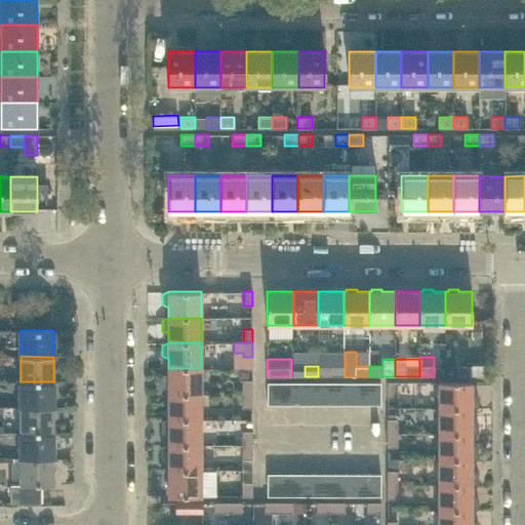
[(318,366),(318,376),(332,376),(332,366),(318,366)]
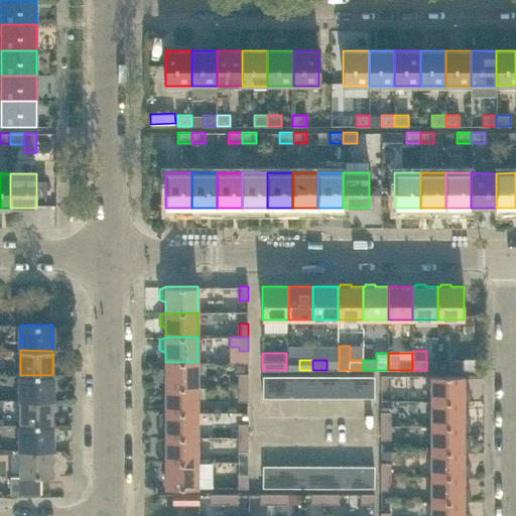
[(464,370),(464,360),(449,360),(449,370),(464,370)]
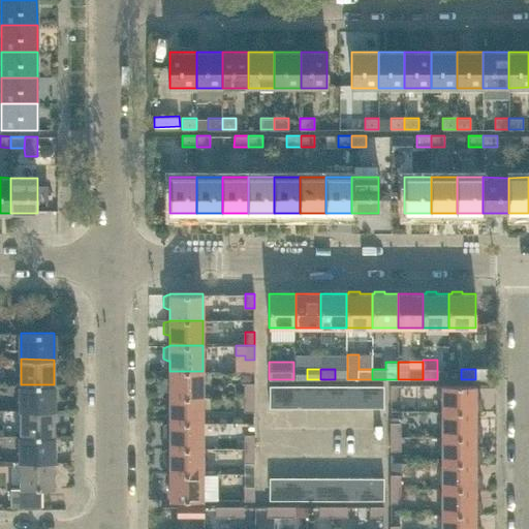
[(203,397),(203,371),(169,371),(169,397),(203,397)]
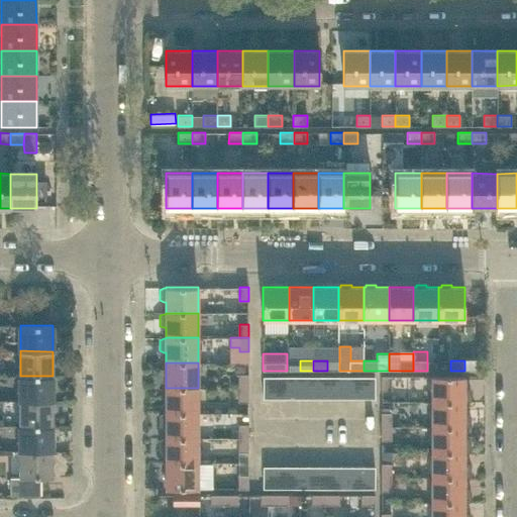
[(238,388),(248,388),(248,375),(238,375),(238,388)]
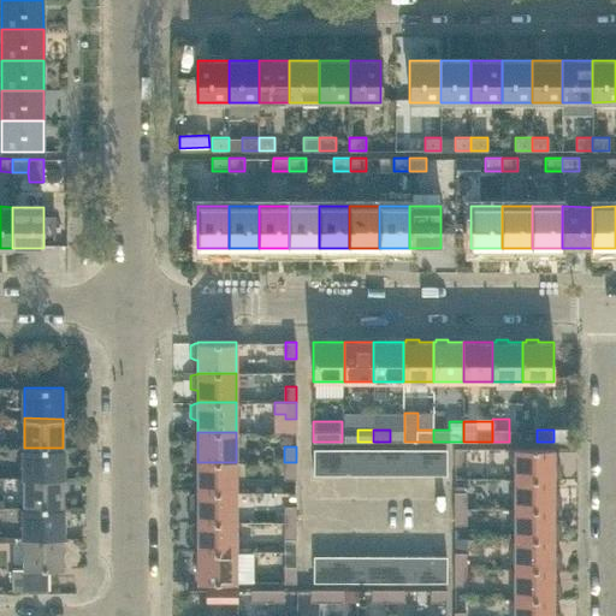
[(63,478),(63,448),(24,448),(24,478),(63,478)]
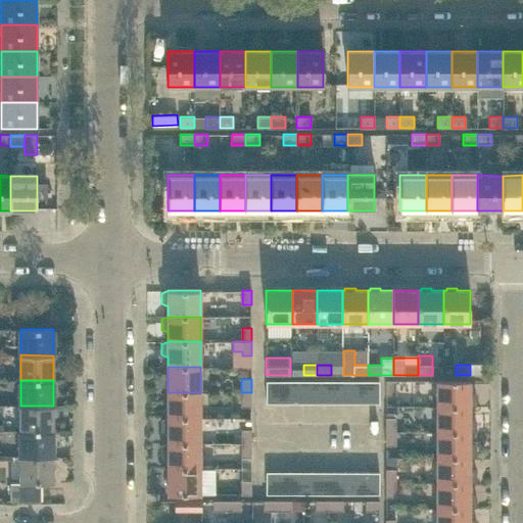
[(386,394),(395,394),(395,380),(386,380),(386,394)]
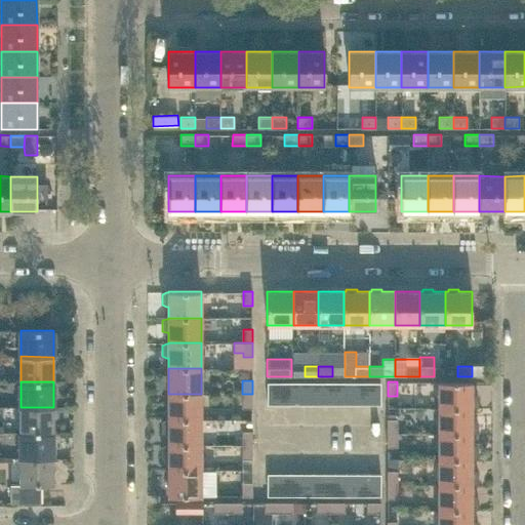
[(474,407),(478,405),(478,395),(474,393),(472,393),(472,381),(438,381),(438,408),(472,408),(472,407),(474,407)]
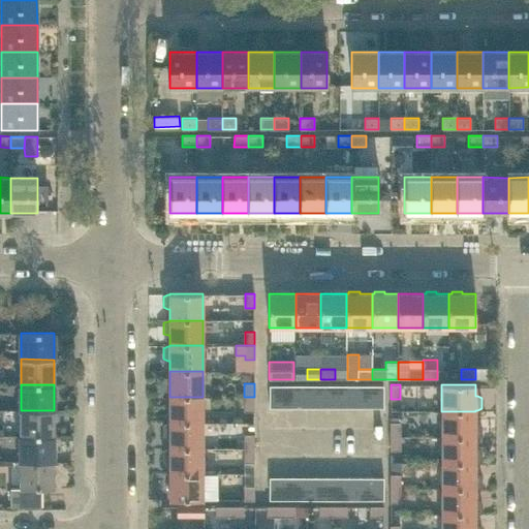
[(282,407),(282,385),(270,385),(270,407),(282,407)]
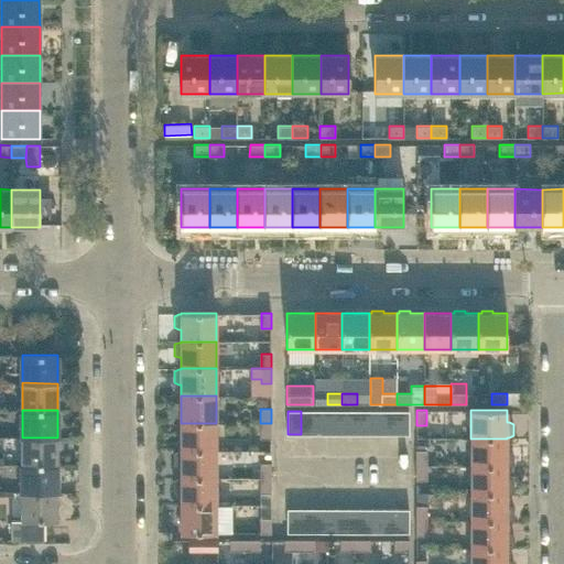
[(313,434),(313,411),(301,411),(301,434),(313,434)]
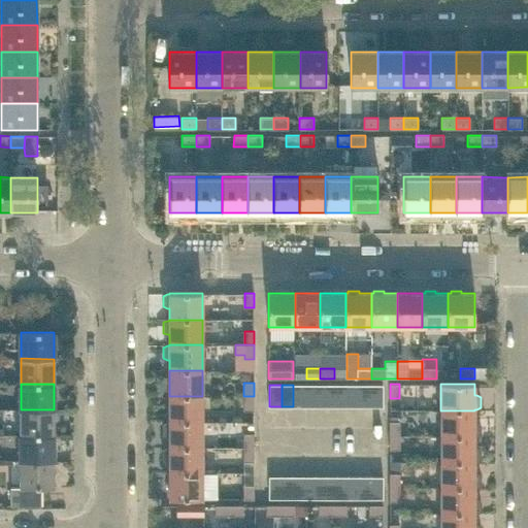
[(303,406),(303,385),(293,385),(293,406),(303,406)]
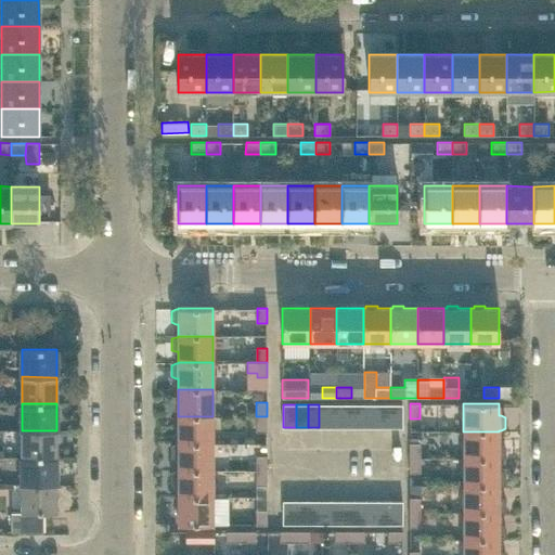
[(331,427),(331,404),(319,404),(319,427),(331,427)]
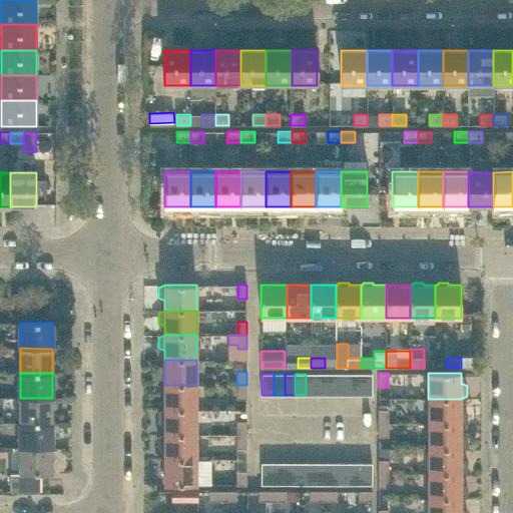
[(317,395),(317,374),(306,374),(306,395),(317,395)]
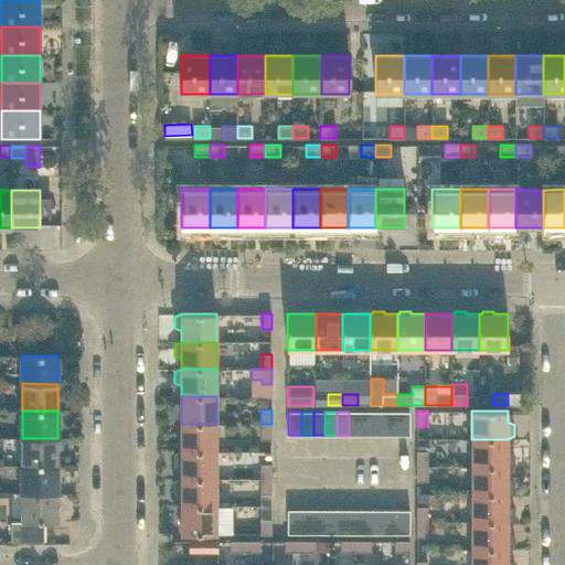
[(361,435),(361,412),(349,412),(349,435),(361,435)]
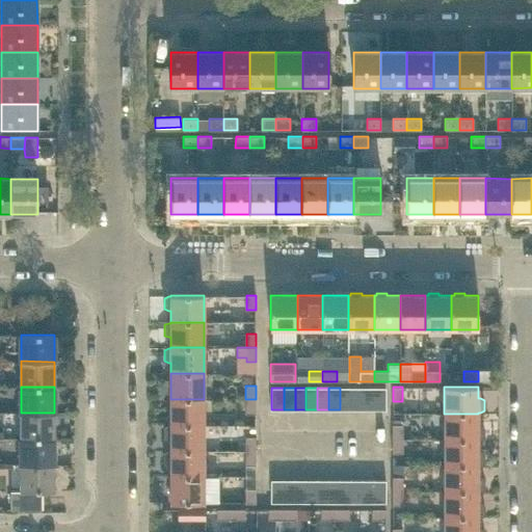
[(351,409),(351,388),(340,388),(340,409),(351,409)]
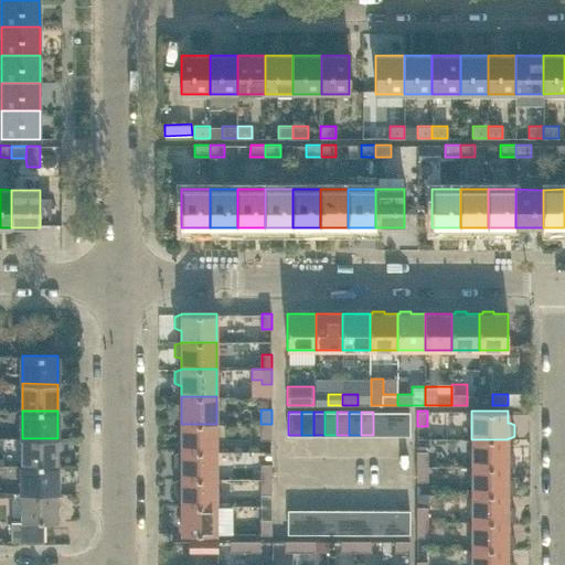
[(385,435),(385,412),(373,412),(373,435),(385,435)]
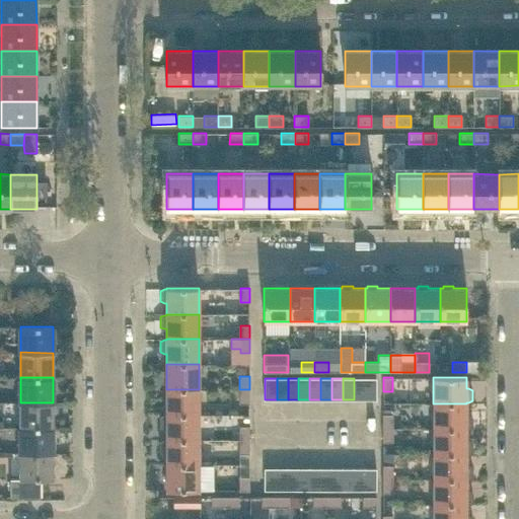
[(364,400),(364,378),(354,378),(354,399),(364,400)]
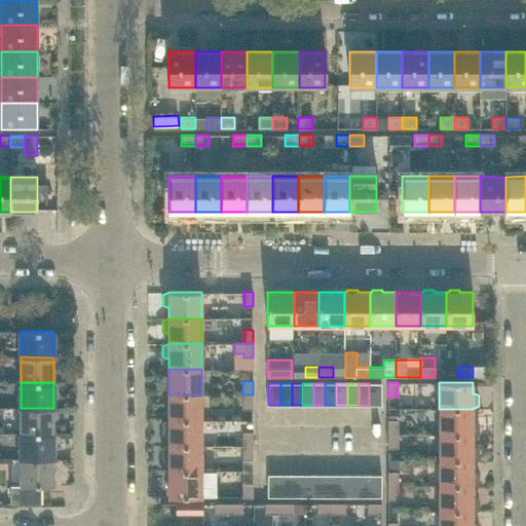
[(382,405),(382,383),(369,383),(369,406),(382,405)]
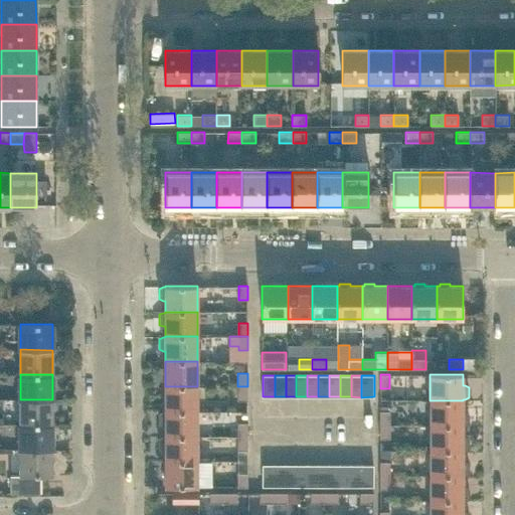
[(197,411),(197,386),(165,386),(165,387),(163,387),(159,388),(159,399),(163,401),(165,401),(165,411),(197,411)]
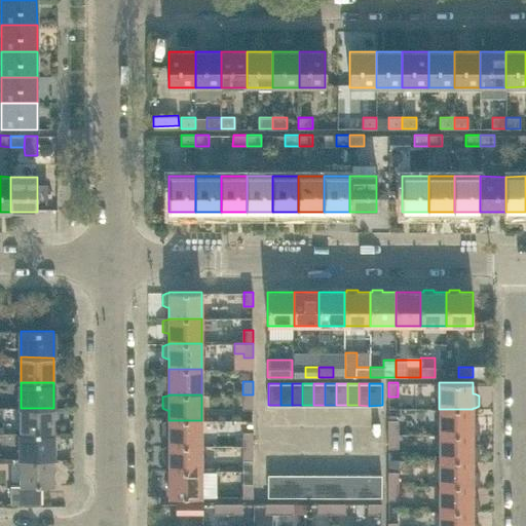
[(253,409),(253,395),(242,395),(243,409),(253,409)]
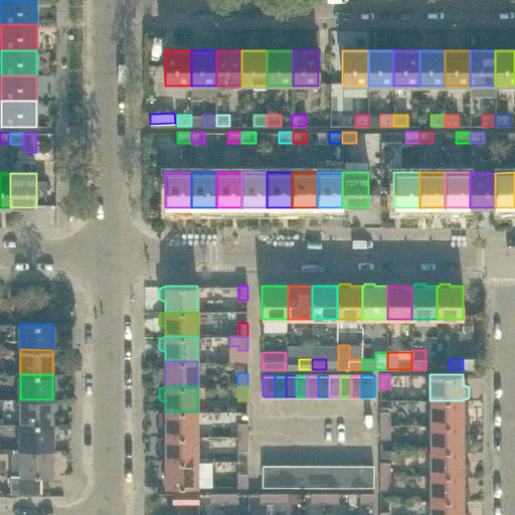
[(52,424),(52,399),(20,399),(20,424),(52,424)]
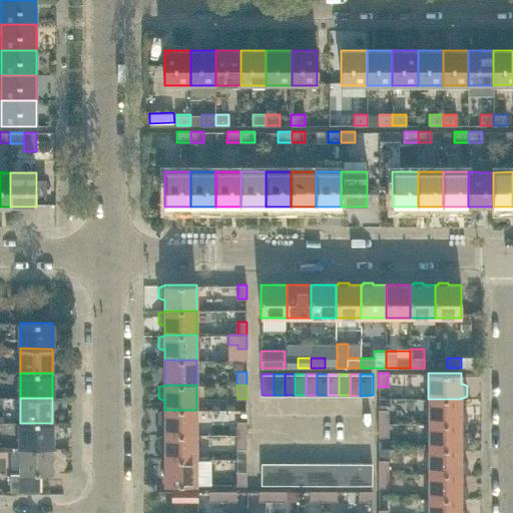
[(463,423),(467,421),(467,411),(463,409),(461,409),(461,399),(428,399),(428,424),(461,424),(461,423),(463,423)]
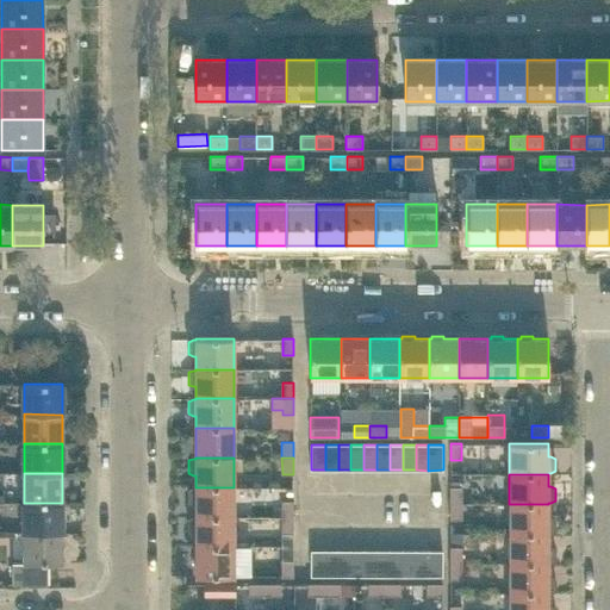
[(234,516),(234,487),(195,487),(195,489),(193,489),(188,490),(188,503),(193,504),(195,504),(195,516),(234,516)]
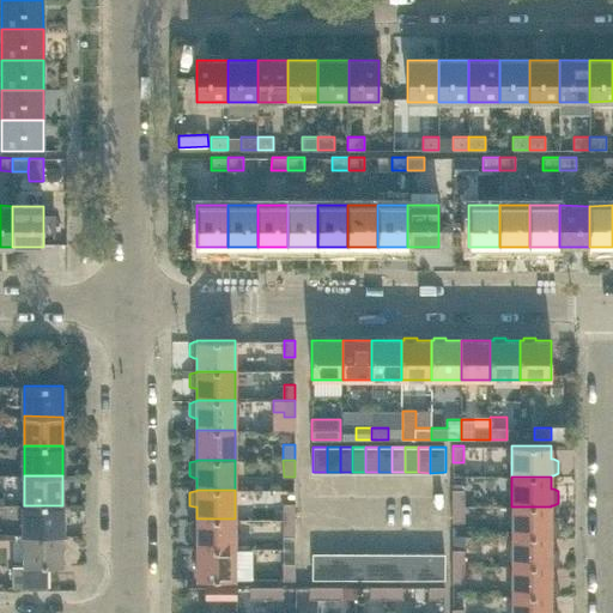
[(453,507),(463,507),(463,490),(453,490),(453,507)]
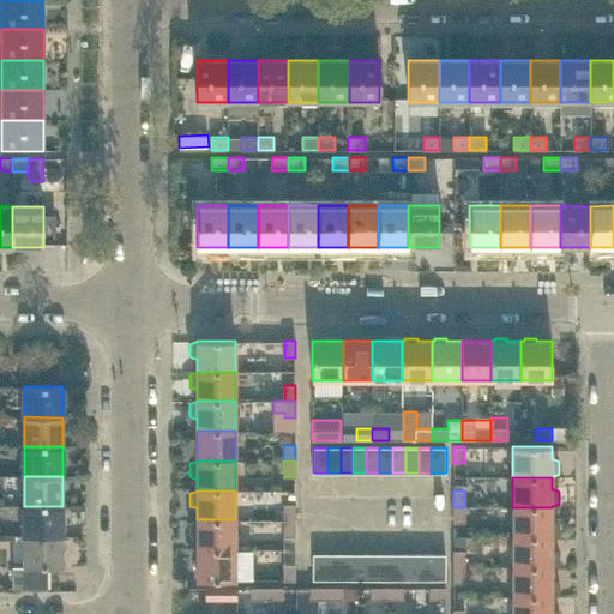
[(283,519),(295,519),(295,504),(283,504),(283,519)]
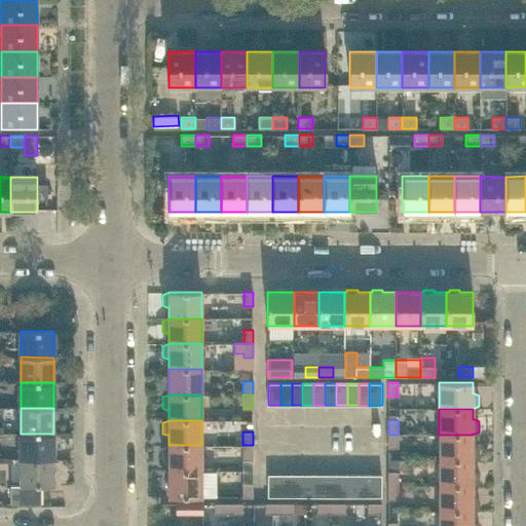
[(53,459),(53,434),(21,434),(21,459),(53,459)]
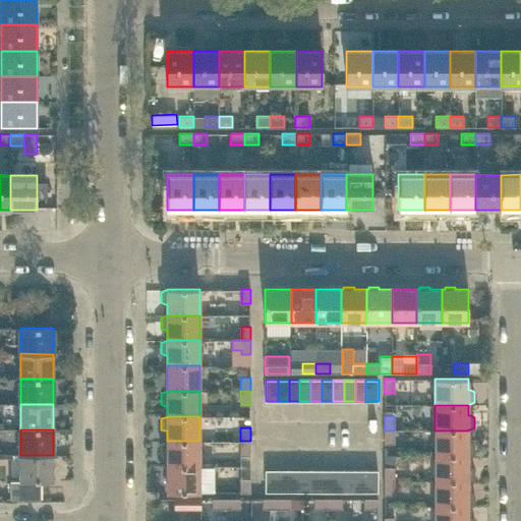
[(394,444),(394,430),(385,430),(385,444),(394,444)]
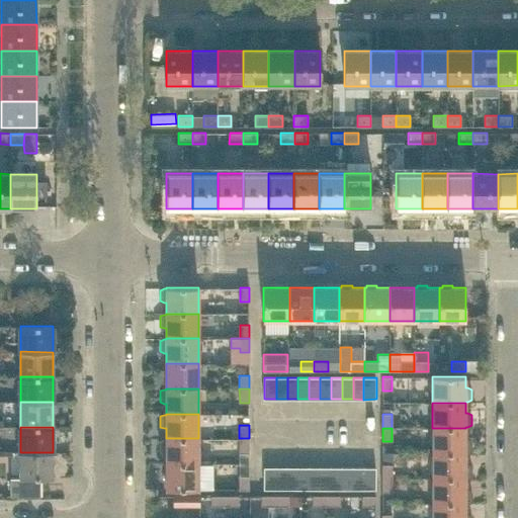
[(467,452),(471,450),(471,440),(467,438),(465,438),(465,428),(432,428),(432,452),(465,452),(467,452)]
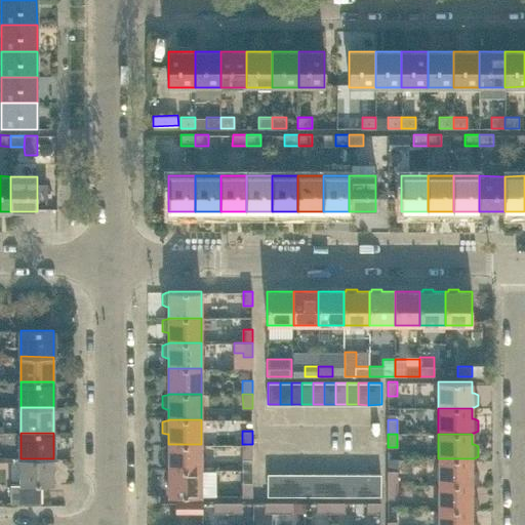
[(201,471),(201,444),(168,444),(168,445),(166,445),(162,447),(162,457),(166,459),(168,459),(168,470),(201,471)]
